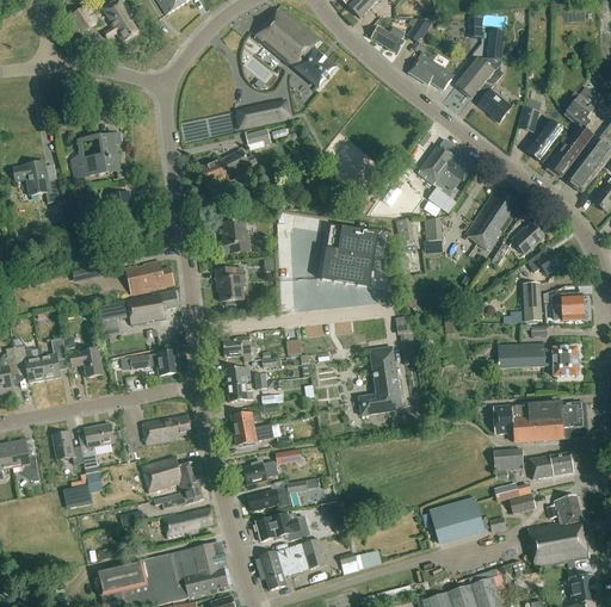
[(123,41),(139,31),(127,12),(130,10),(123,0),(111,0),(103,6),(112,20),(110,22),(113,26),(105,31),(109,37),(117,31),(123,41)]
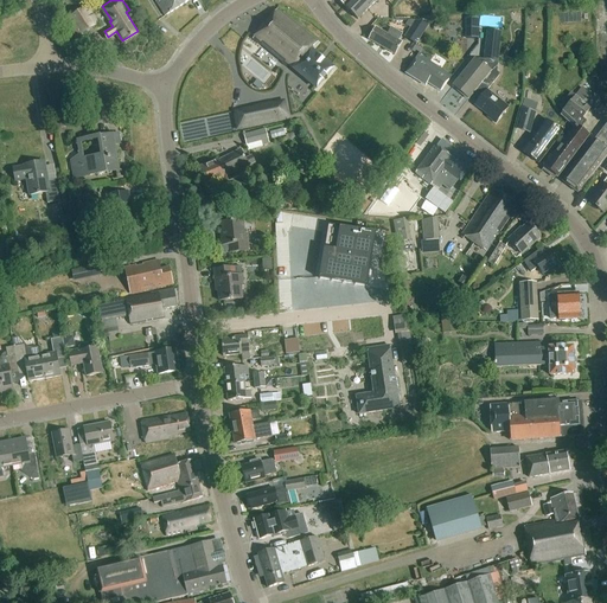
[(158,0),(166,13),(174,7),(170,0),(158,0)]
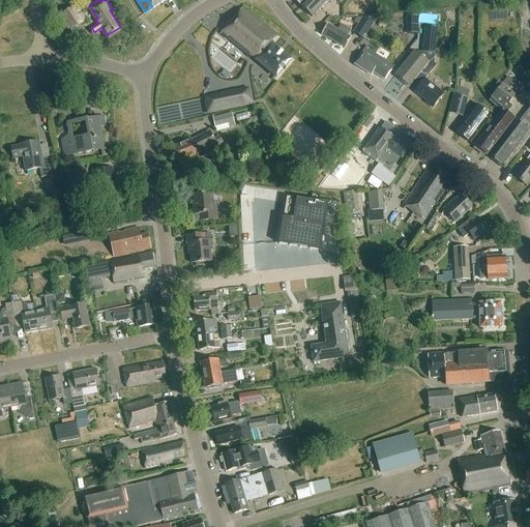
[(304,0),(301,3),(313,15),(326,0),(304,0)]
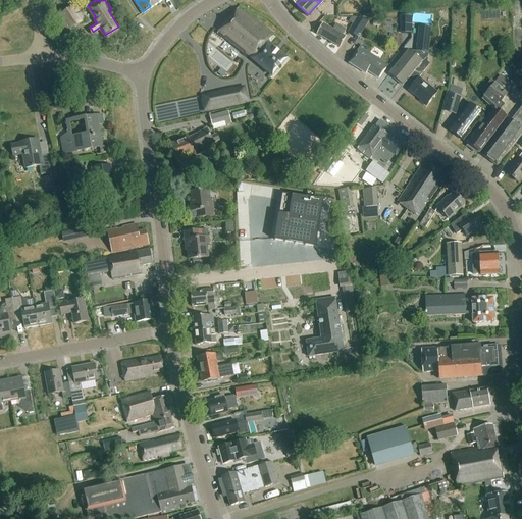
[(67,30),(84,19),(74,4),(58,14),(67,30)]
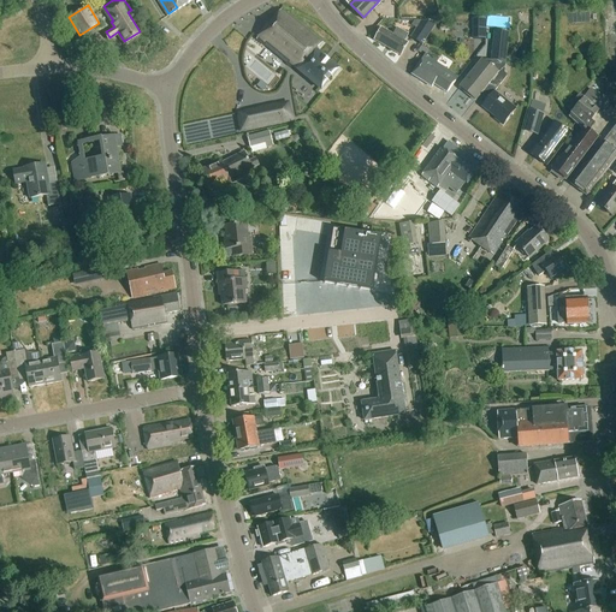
[(323,40),(282,6),(256,36),(291,64),(291,63),(298,69),(298,67),(321,85),(337,66),(315,47),(323,40)]
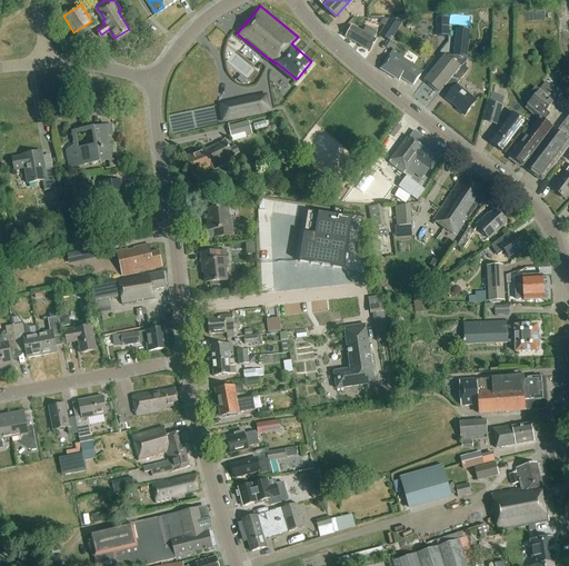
[(448,15),(437,15),(436,33),(448,33),(448,15)]
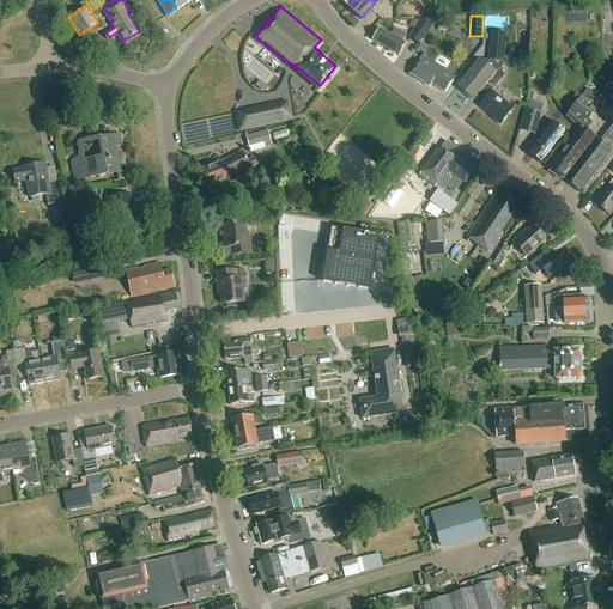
[(419,19),(414,26),(408,35),(420,43),(435,20),(419,19)]
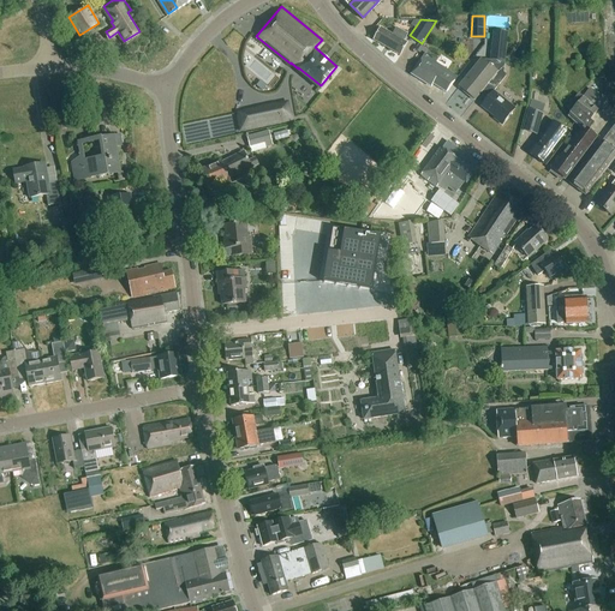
[(404,39),(408,33),(396,25),(393,33),(381,25),(374,37),(400,53),(407,41),(404,39)]
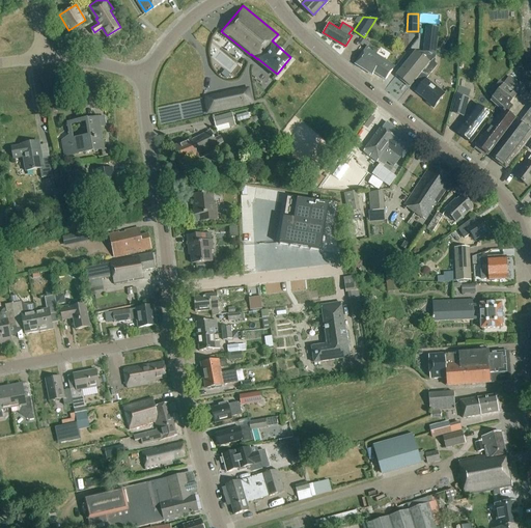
[(423,50),(436,51),(437,38),(424,37),(423,50)]
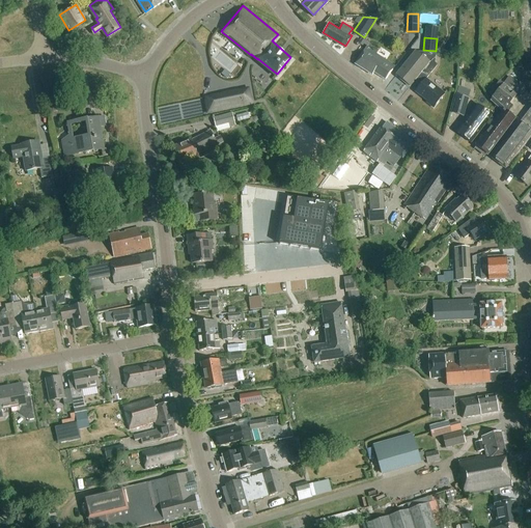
[(385,78),(394,65),(378,54),(365,46),(355,62),(371,73),(373,71),(385,78)]
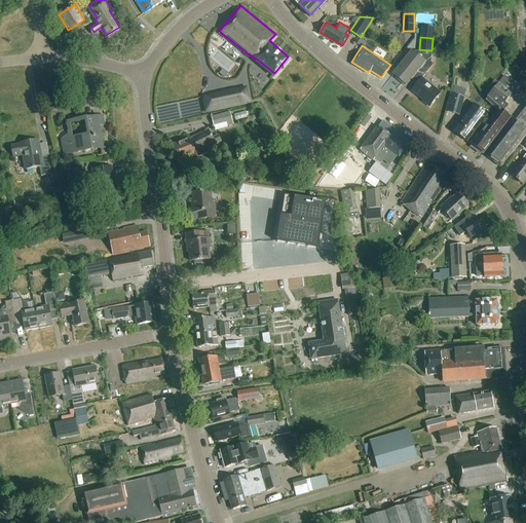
[(411,48),(392,73),(406,83),(410,77),(425,60),(415,51),(411,48)]
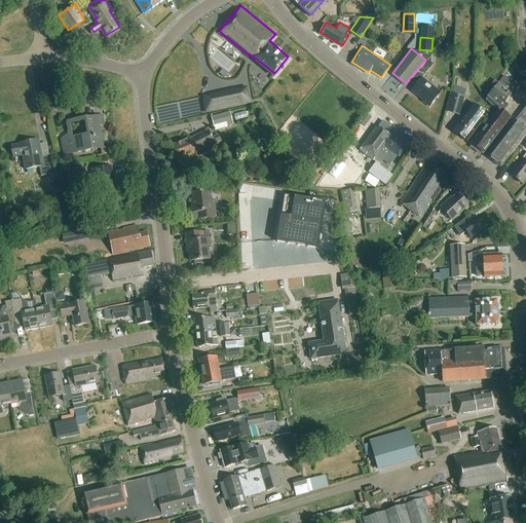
[(425,60),(411,78),(417,82),(412,88),(423,98),(422,100),(429,105),(441,90),(422,76),(433,63),(430,61),(431,50),(415,49),(415,51),(425,60)]
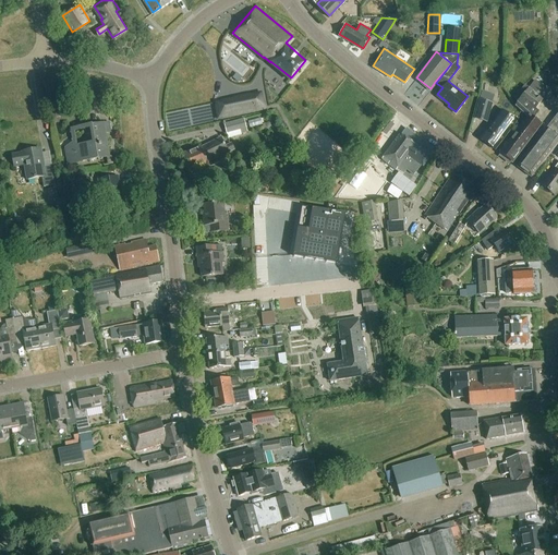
[(512,160),(534,132),(542,121),(538,120),(534,117),(538,110),(535,108),(543,97),(549,89),(534,79),(516,104),(528,115),(500,152),(512,160)]
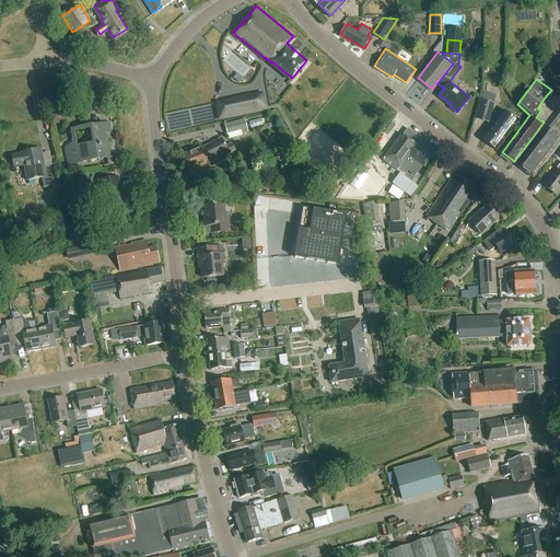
[(260,92),(235,97),(237,111),(264,105),(260,92)]
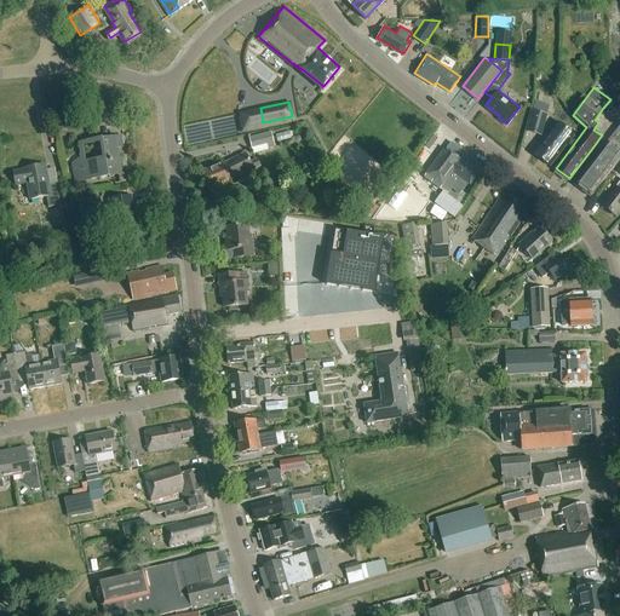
[(533,108),(530,115),(545,120),(547,111),(533,108)]
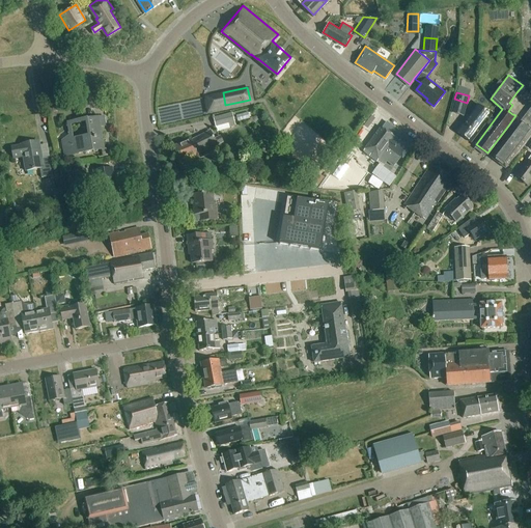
[(471,141),(492,113),(477,103),(456,130),(471,141)]
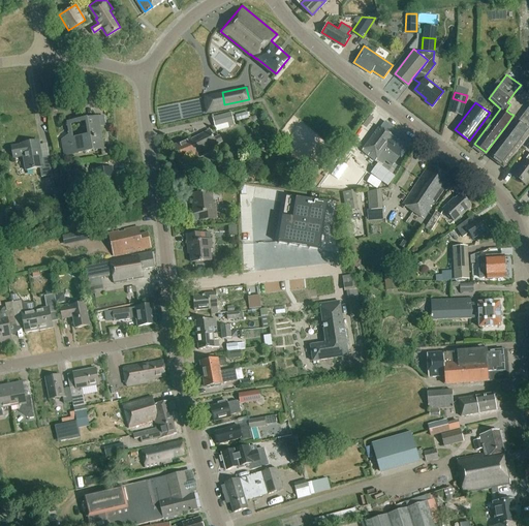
[(508,159),(526,136),(528,131),(528,104),(519,119),(518,119),(490,155),(502,164),(507,158),(508,159)]
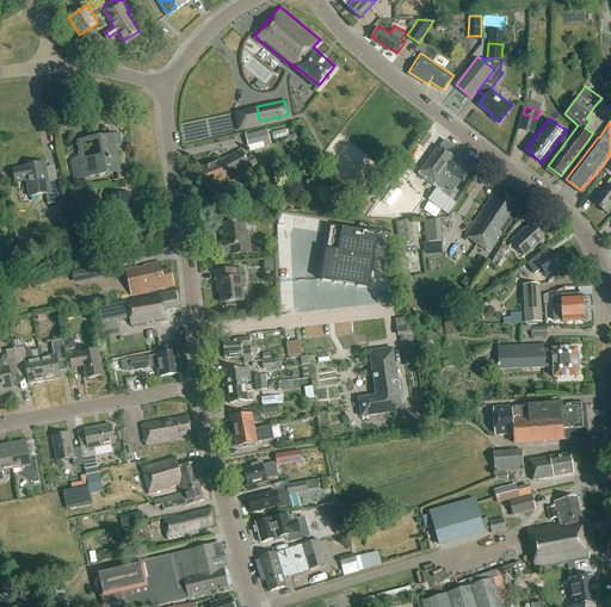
[(270,137),(267,131),(266,127),(245,132),(248,143),(270,137)]
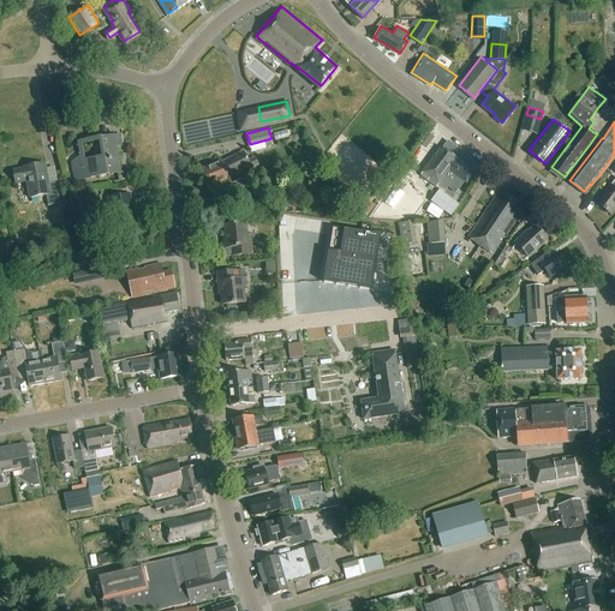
[(287,129),(274,131),(275,138),(288,135),(287,129)]
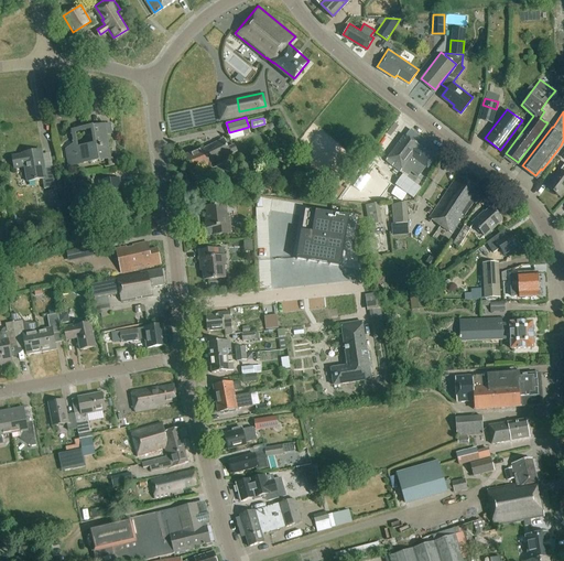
[(74,143),(67,148),(69,162),(109,155),(104,123),(98,125),(90,126),(94,141),(77,143),(76,144),(76,146),(74,143)]
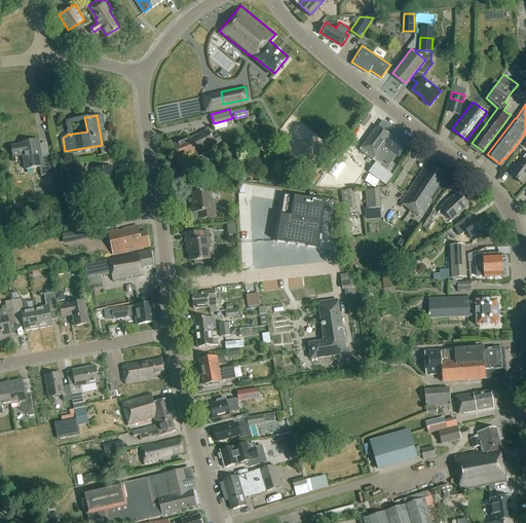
[(391,160),(397,153),(399,155),(405,146),(409,139),(382,119),(378,124),(377,123),(360,148),(373,158),(375,156),(380,160),(384,155),(391,160)]
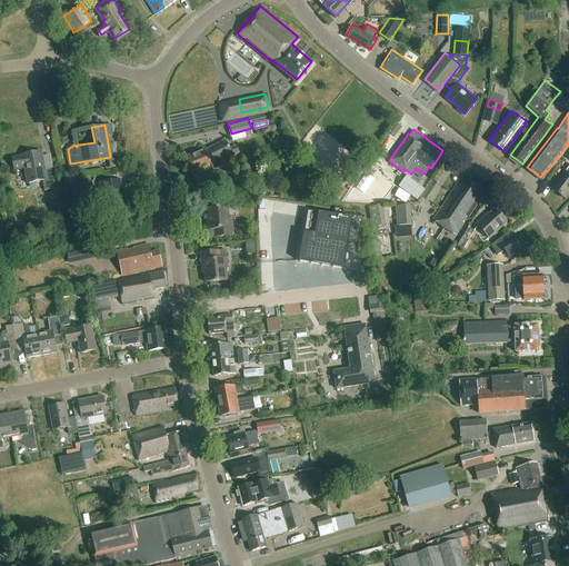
[(206,148),(211,164),(232,154),(232,152),(239,149),(236,142),(229,146),(225,138),(206,148)]
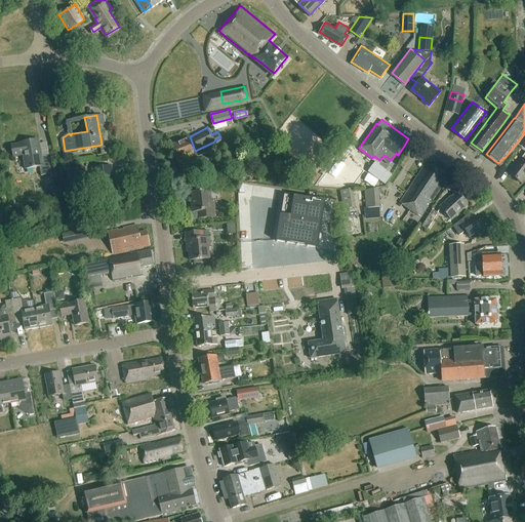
[(195,151),(190,136),(189,135),(171,144),(178,160),(192,154),(198,169),(202,167),(207,178),(217,174),(216,169),(212,171),(206,159),(211,157),(208,148),(196,153),(195,151)]
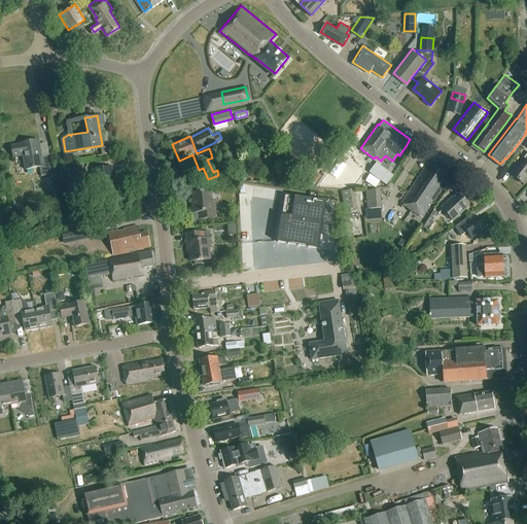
[(21,141),(10,143),(12,156),(23,154),(25,168),(39,165),(40,174),(44,173),(49,172),(50,172),(47,154),(41,155),(38,138),(21,141)]
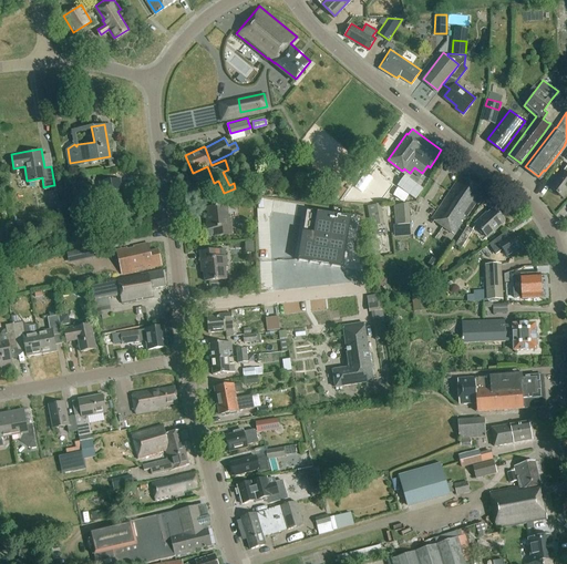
[(566,163),(563,168),(549,186),(563,196),(566,190),(566,163)]
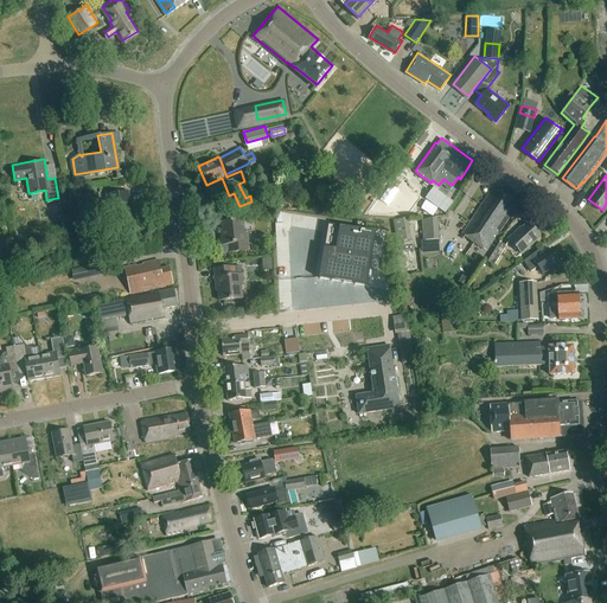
[(404,212),(423,188),(411,180),(394,203),(404,212)]
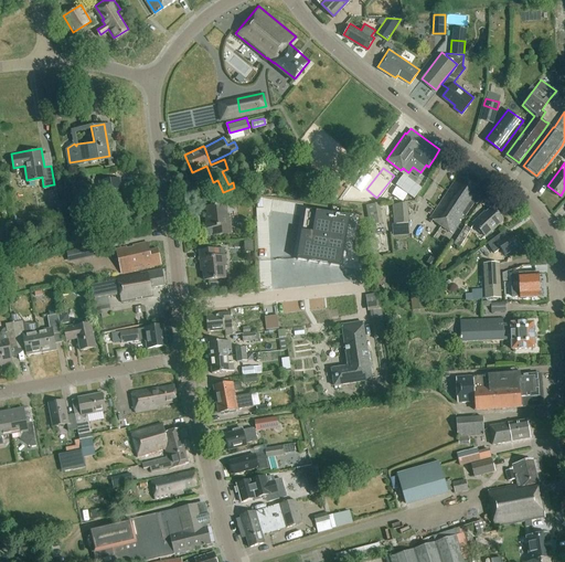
[(237,172),(242,184),(247,182),(243,170),(237,172)]
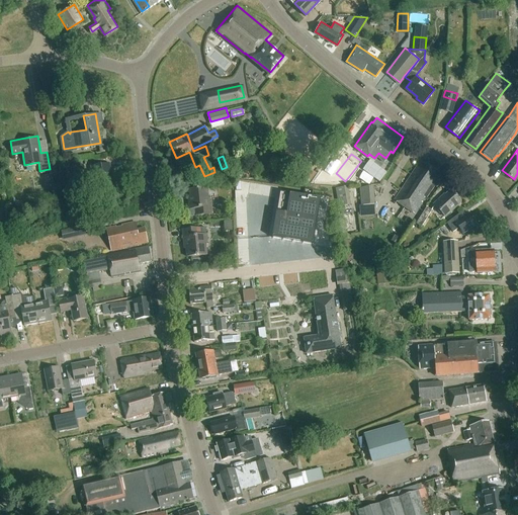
[(443,174),(434,168),(421,159),(394,198),(415,212),(426,195),(434,184),(436,185),(443,174)]
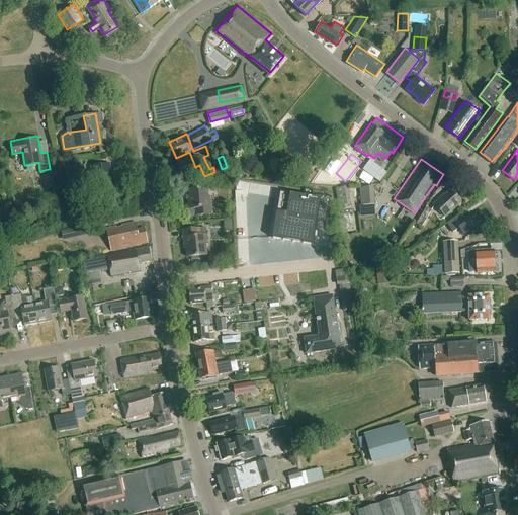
[(113,175),(108,175),(107,171),(110,171),(108,161),(90,164),(95,193),(105,191),(106,196),(116,194),(113,175)]
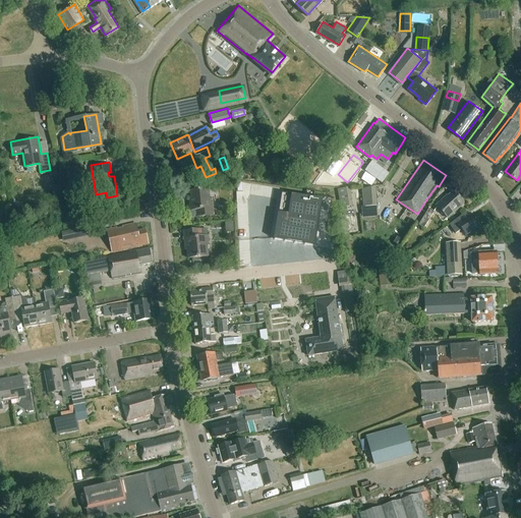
[(339,174),(337,164),(325,166),(327,176),(339,174)]
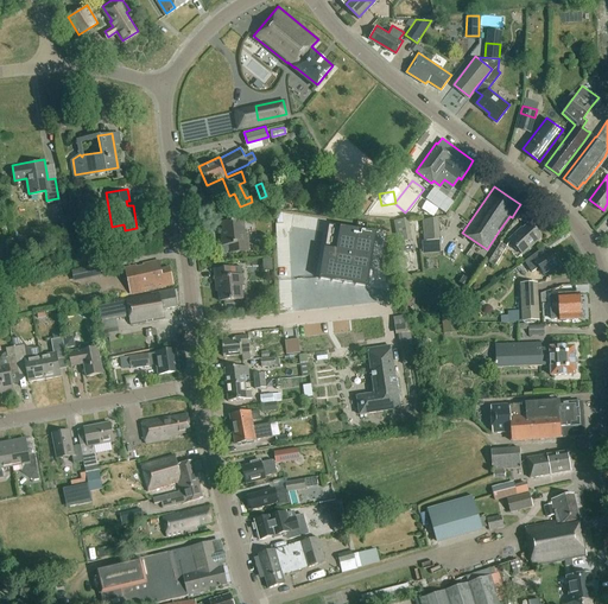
[(420,194),(412,205),(420,211),(429,199),(420,194)]
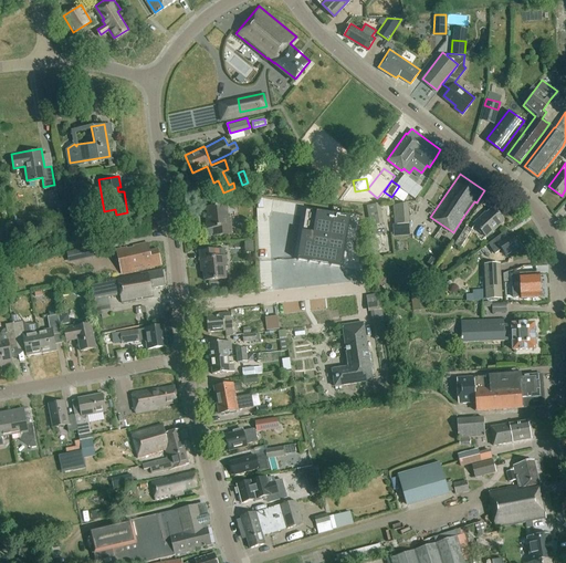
[(370,221),(383,220),(381,200),(369,201),(370,221)]
